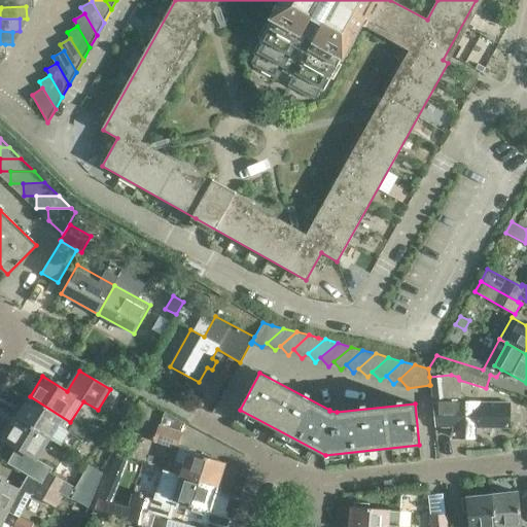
[(430,385),(429,385),(432,414),(453,413),(453,416),(457,416),(456,431),(454,431),(454,434),(456,434),(457,436),(475,436),(475,426),(507,426),(507,402),(461,401),(459,380),(458,377),(451,375),(429,377),(430,385)]
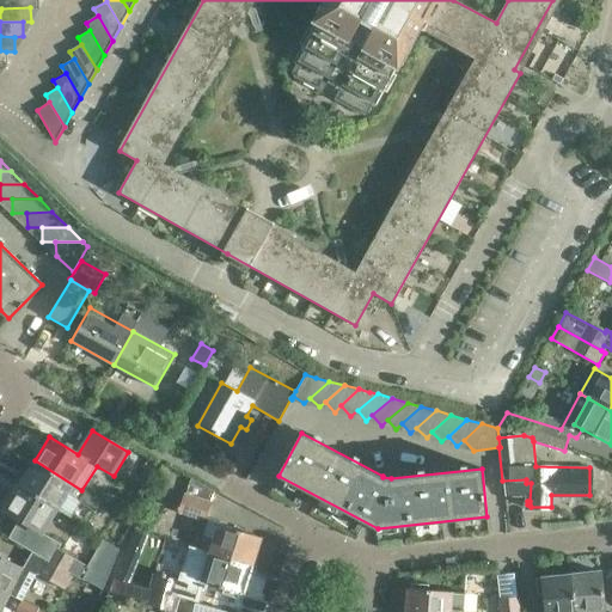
[(84,493),(81,490),(35,460),(19,484),(56,508),(68,516),(84,493)]
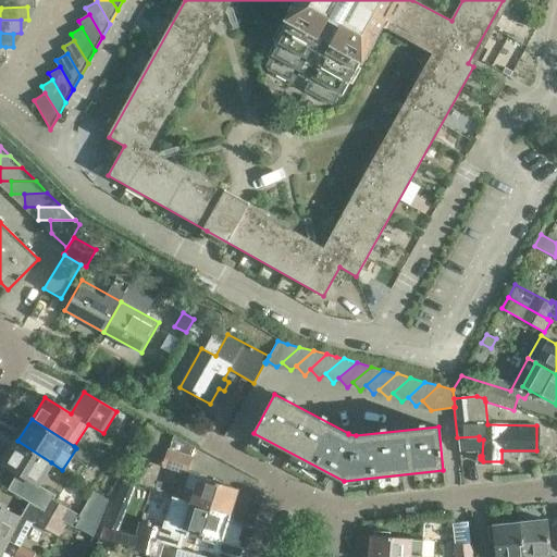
[(174,436),(169,452),(165,452),(161,466),(186,473),(190,459),(190,458),(195,447),(174,436)]
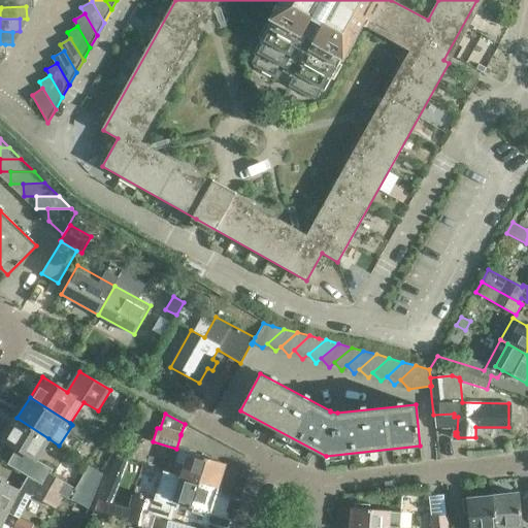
[(35,460),(48,438),(17,418),(3,439),(35,460)]
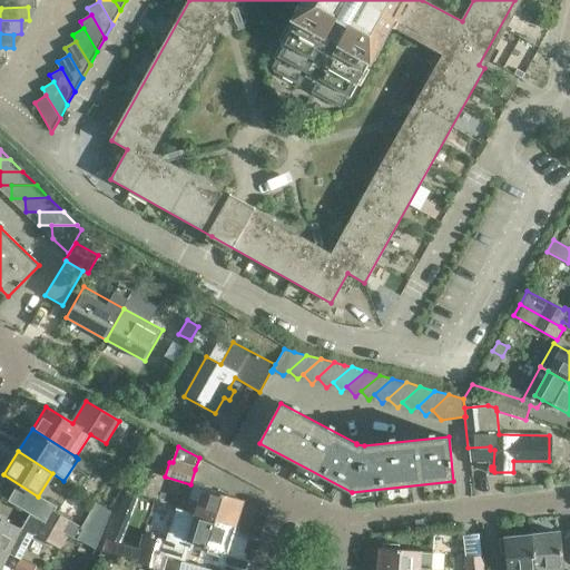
[(79,458),(74,468),(88,477),(95,468),(79,458)]
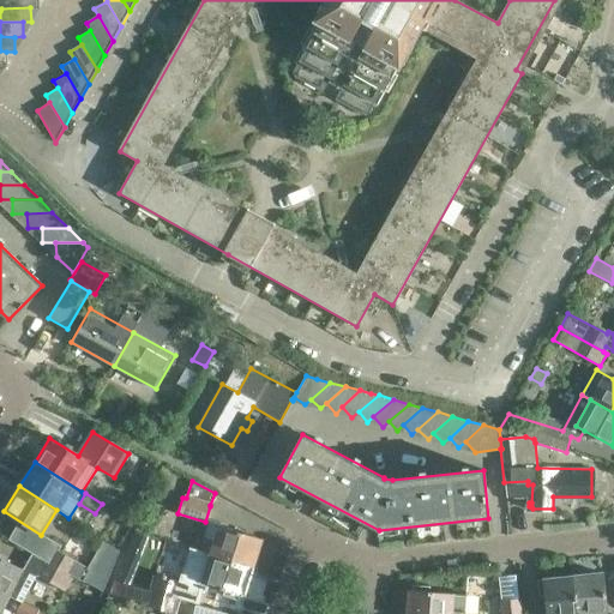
[(199,551),(253,566),(260,540),(221,527),(216,542),(204,537),(199,551)]
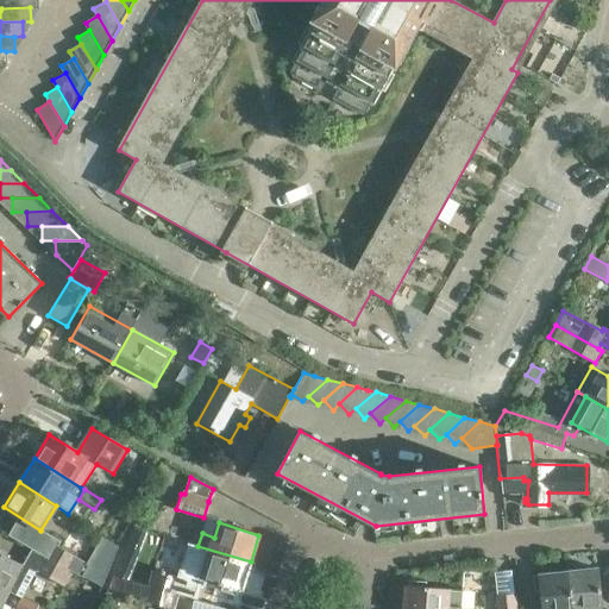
[(131,531),(125,551),(142,558),(148,538),(131,531)]
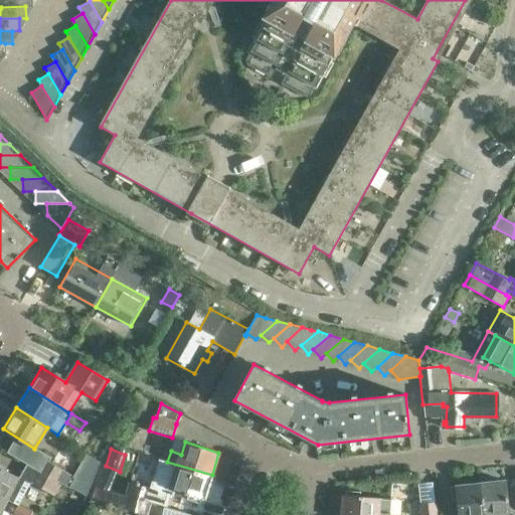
[(204,499),(212,475),(167,462),(164,473),(174,476),(170,489),(204,499)]
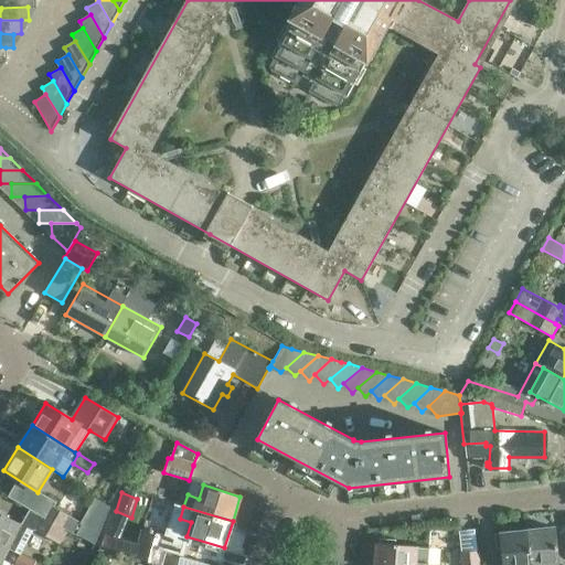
[(0,544),(8,548),(20,554),(21,555),(33,531),(36,531),(60,543),(67,529),(29,509),(21,524),(20,523),(20,524),(0,513),(0,544)]
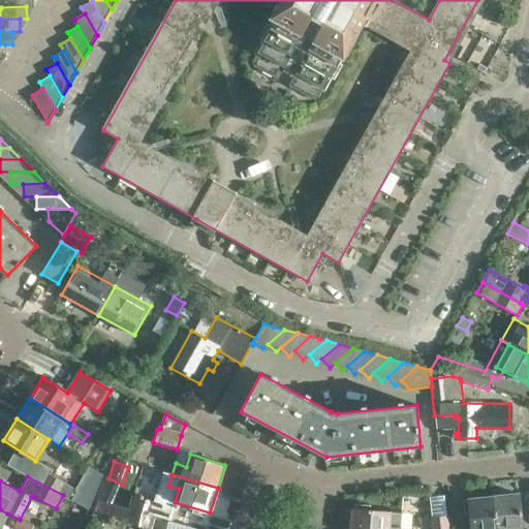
[(523,528),(519,494),(494,496),(497,528),(523,528)]
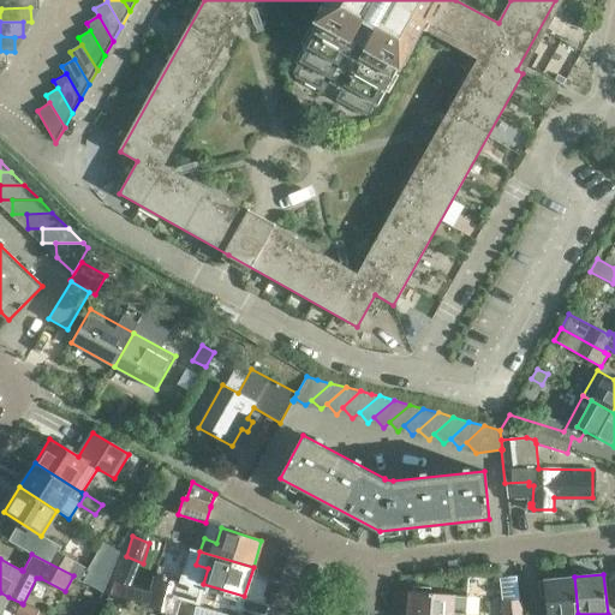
[(578,614),(574,577),(538,581),(541,596),(548,596),(549,614),(578,614)]
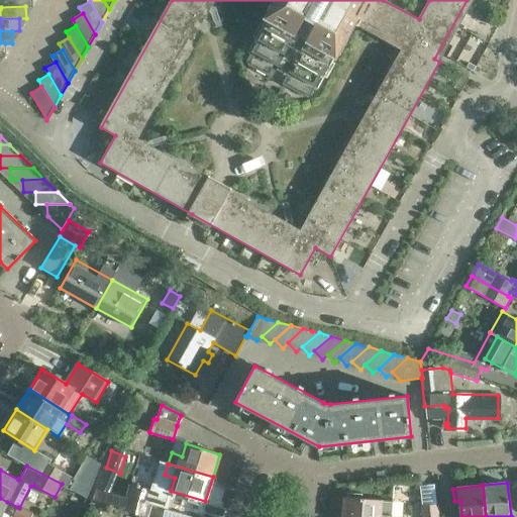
[(384,516),(385,515),(392,515),(393,502),(381,501),(362,499),(362,494),(347,493),(346,498),(345,498),(343,516),(384,516)]
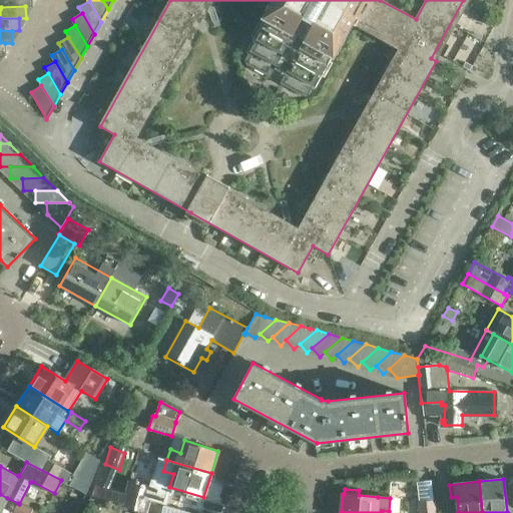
[(148,500),(124,494),(111,490),(109,500),(122,503),(121,506),(144,512),(148,500)]
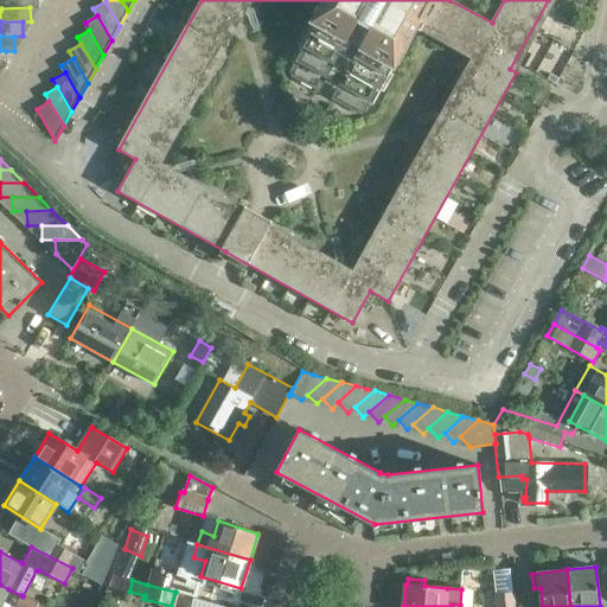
[(497,606),(515,606),(513,592),(497,594),(497,606)]
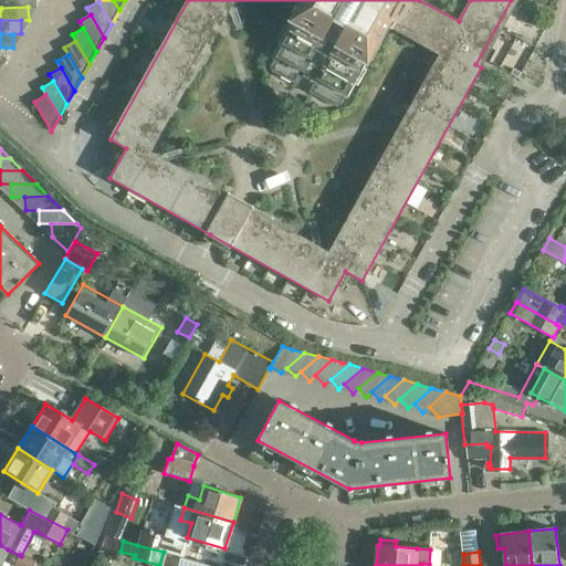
[(33,565),(35,564),(21,556),(20,555),(14,565),(16,565),(33,565)]
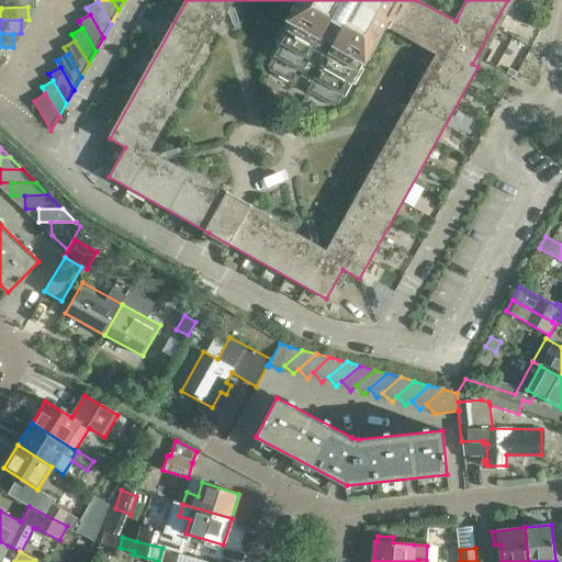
[(176,561),(205,561),(208,559),(179,552),(176,561)]
